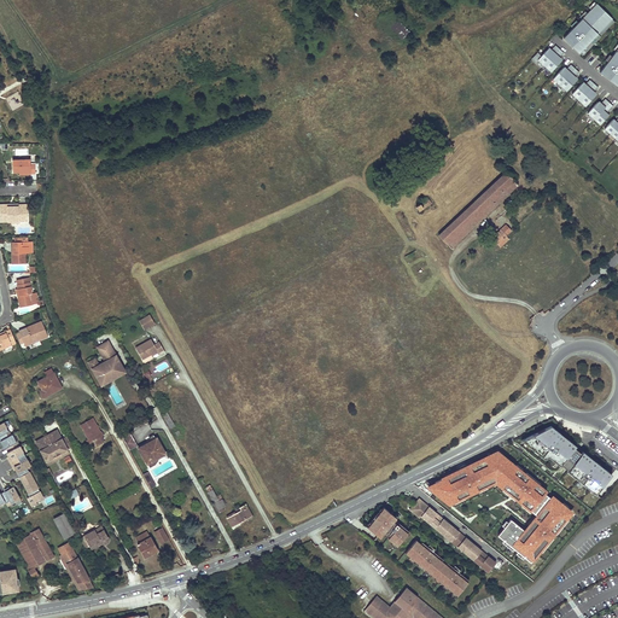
[(592,40),(611,19),(612,19),(596,4),(563,38),(578,53),(578,52),(587,44),(583,41),(588,36),(592,40)]
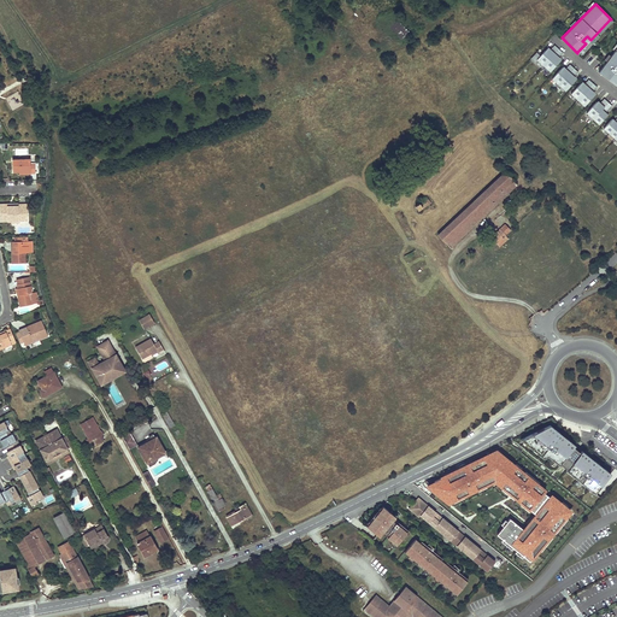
[(580,54),(612,22),(610,19),(591,40),(587,36),(582,41),(586,43),(577,52),(580,54)]
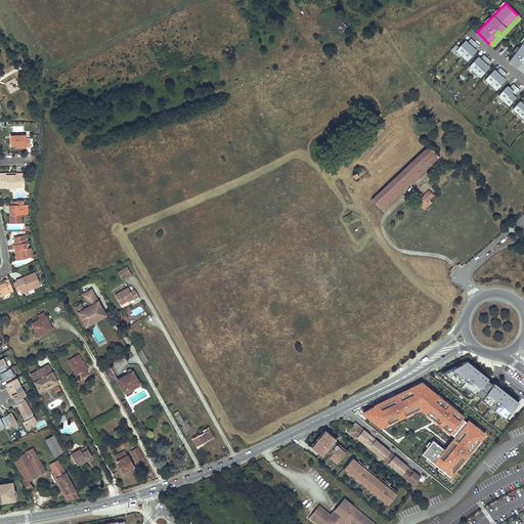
[(341,34),(347,28),(337,17),(331,25),(341,34)]
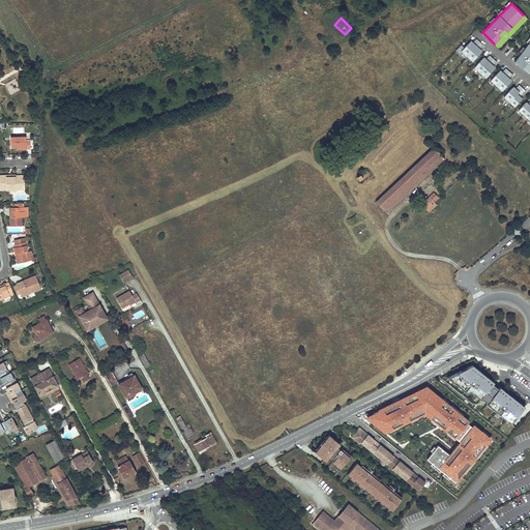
[(478,51),(482,46),(475,38),(471,43),(470,46),(467,43),(463,48),(460,45),(454,50),(459,54),(461,52),(472,61),(479,54),(476,52),(478,51)]
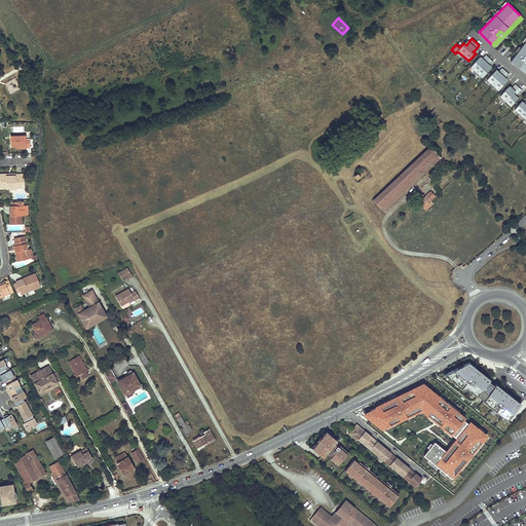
[(525,70),(525,40),(520,48),(521,49),(518,53),(517,52),(510,62),(524,73),(525,73),(525,70)]
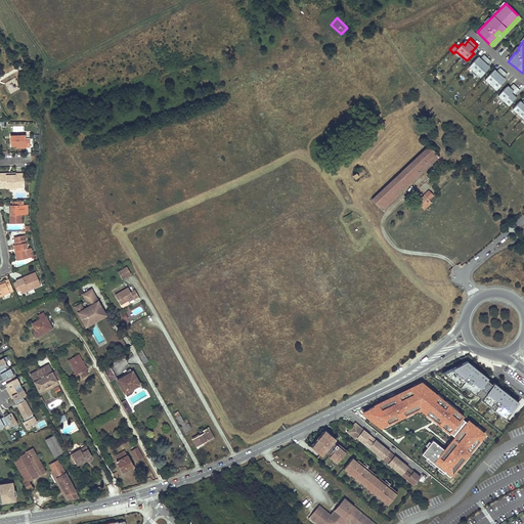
[(485,67),(490,61),(483,54),(479,59),(477,61),(475,59),(468,67),(479,78),(486,70),(484,68),(485,67)]
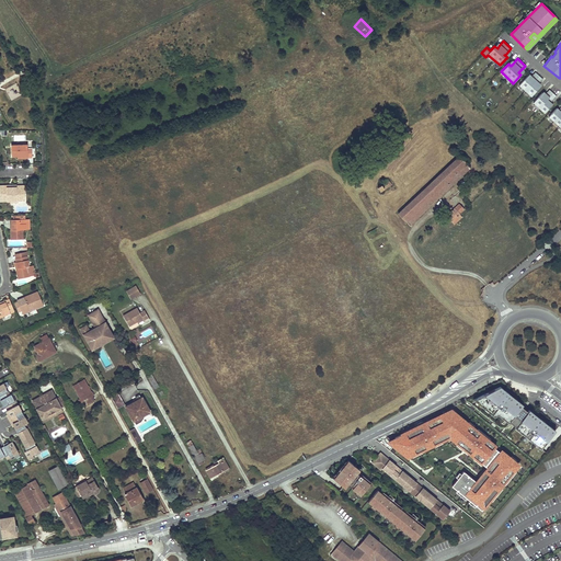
[(537,84),(542,79),(535,72),(530,78),(528,79),(526,78),(518,86),(530,96),(538,89),(536,87),(537,84)]
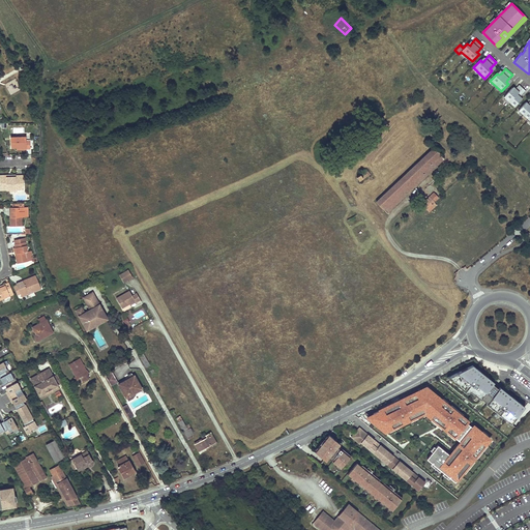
[(5,83),(9,94),(21,91),(17,79),(5,83)]
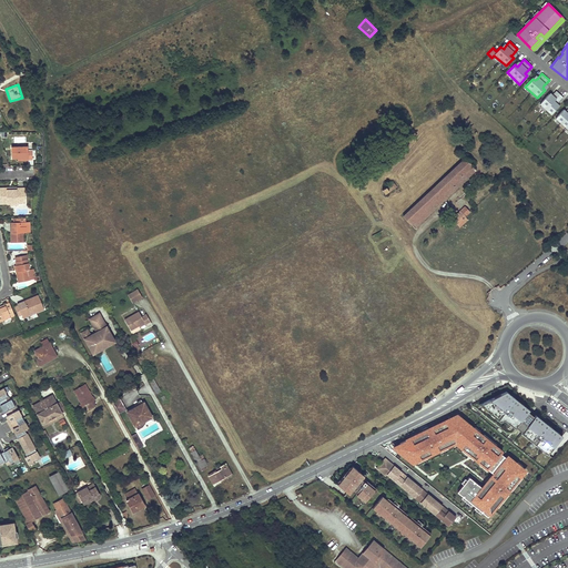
[(559,105),(557,104),(563,98),(555,91),(550,97),(549,98),(546,95),(539,104),(550,114),(559,105)]
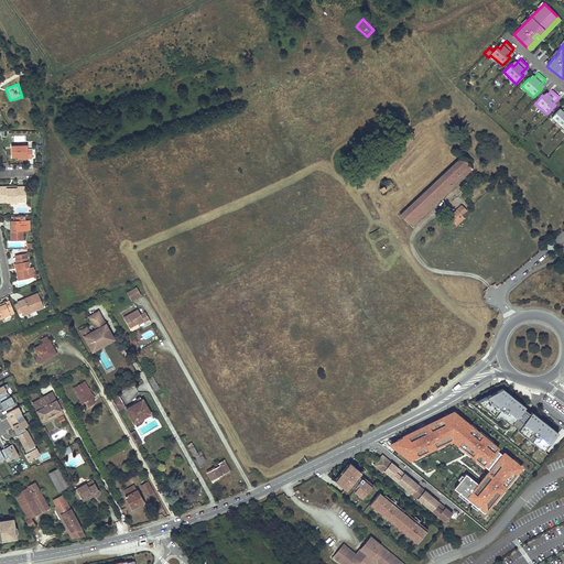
[(563,130),(563,107),(561,110),(559,109),(551,118),(563,130)]
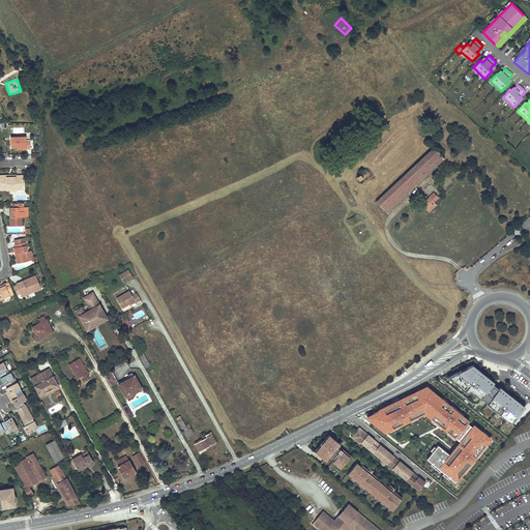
[(26,149),(31,149),(30,140),(26,140),(26,137),(11,137),(11,147),(21,147),(26,147),(26,149)]
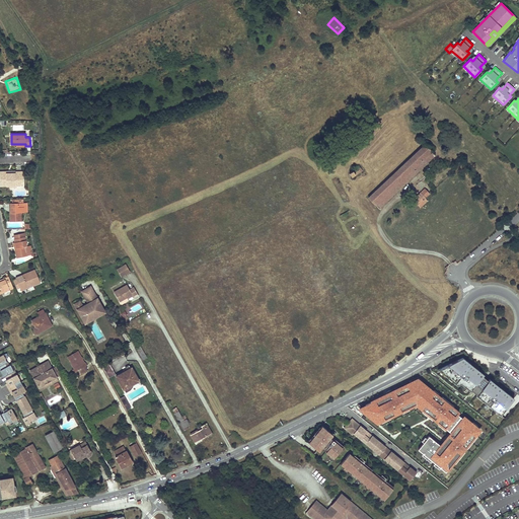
[(369,198),(374,203),(378,208),(435,155),(425,144),(369,198)]
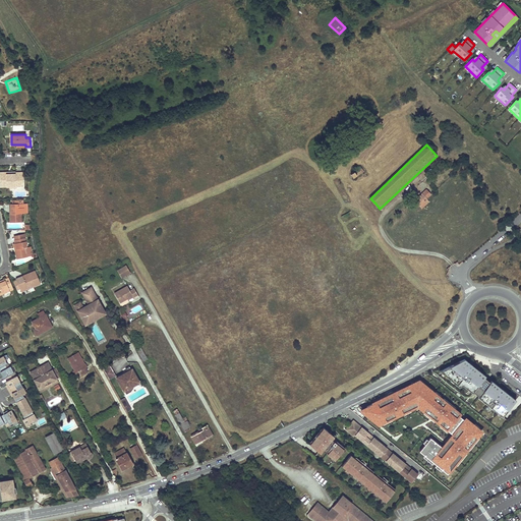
[(360,166),(359,167),(358,167),(359,169),(351,174),(353,177),(363,171),(360,166)]
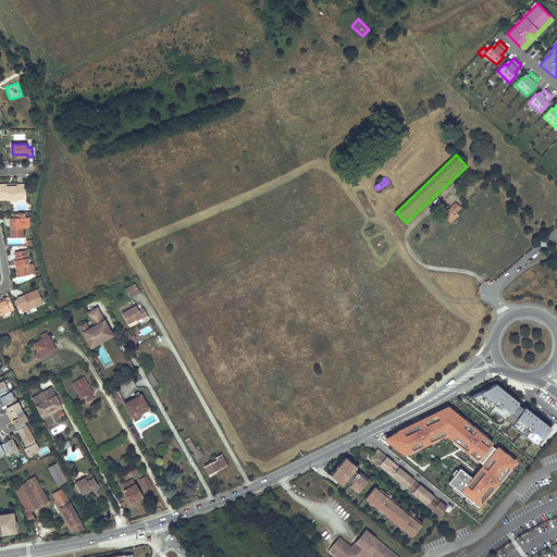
[(25,192),(25,185),(17,185),(17,186),(9,186),(9,184),(0,184),(0,200),(11,199),(17,199),(22,199),(22,193),(25,192)]
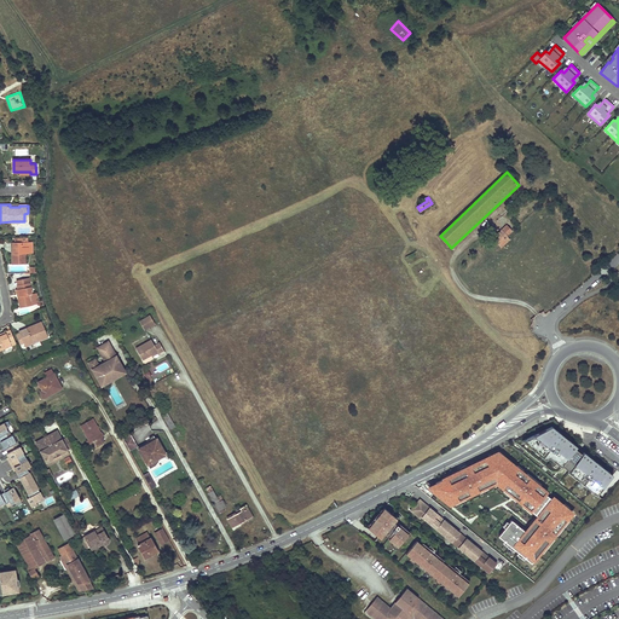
[(498,236),(497,237),(501,241),(504,244),(509,239),(507,237),(505,236),(510,232),(505,227),(497,235),(498,236)]
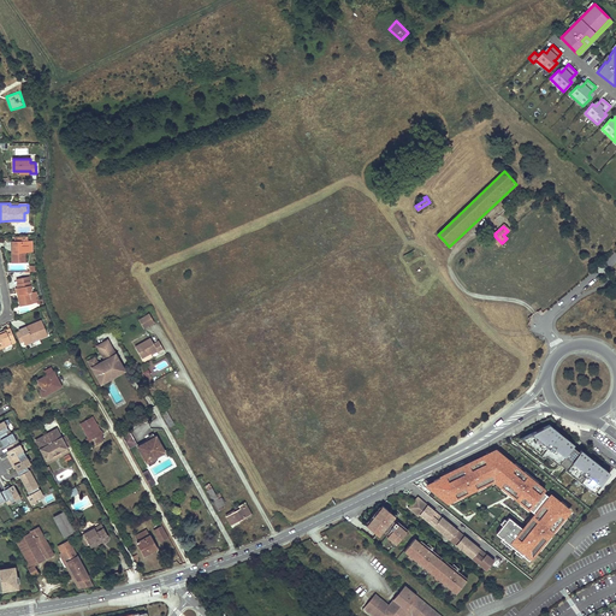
[(15,253),(12,253),(13,262),(27,262),(25,253),(29,252),(29,236),(15,237),(15,241),(13,241),(15,253)]
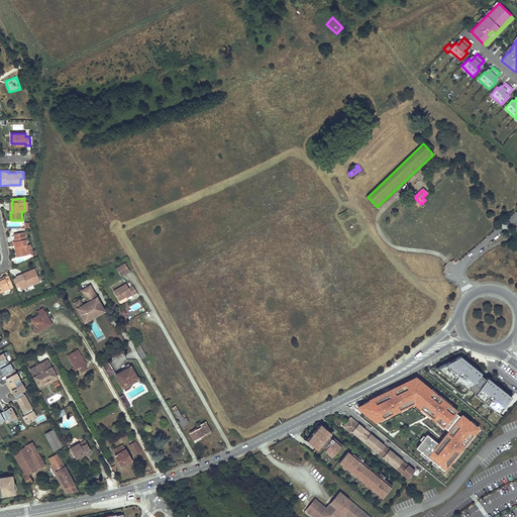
[(27,245),(25,239),(14,241),(13,241),(16,257),(32,253),(30,244),(27,245)]
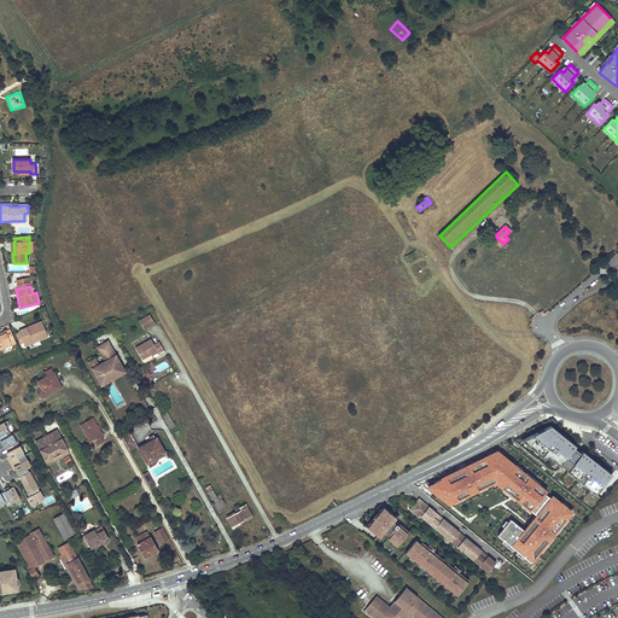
[(153,325),(150,316),(140,322),(145,330),(153,325)]
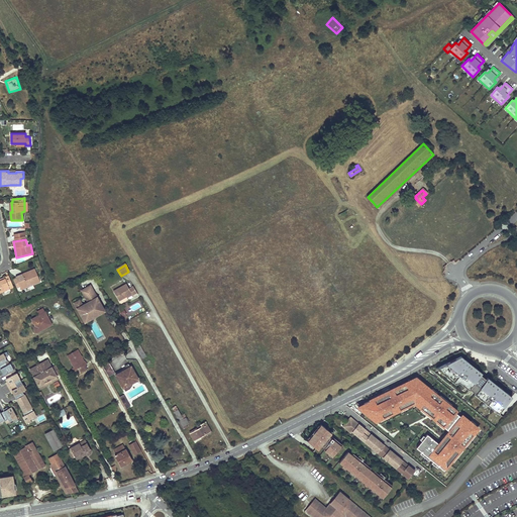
[(35,268),(16,276),(17,277),(14,279),(17,287),(20,285),(22,289),(29,286),(31,290),(35,287),(34,284),(41,281),(35,268)]
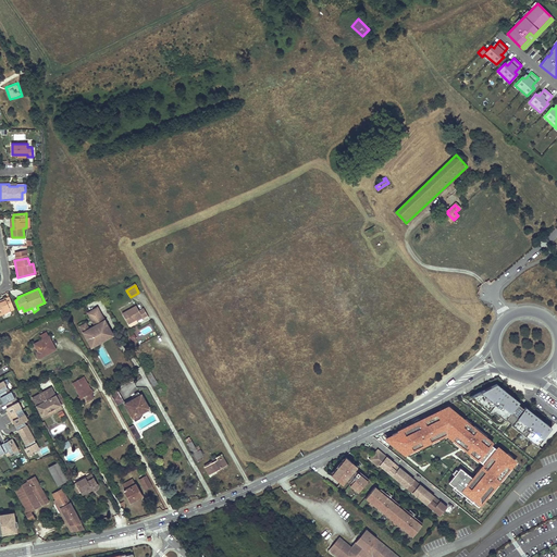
[(0,316),(14,310),(9,297),(4,299),(5,301),(0,302),(0,316)]
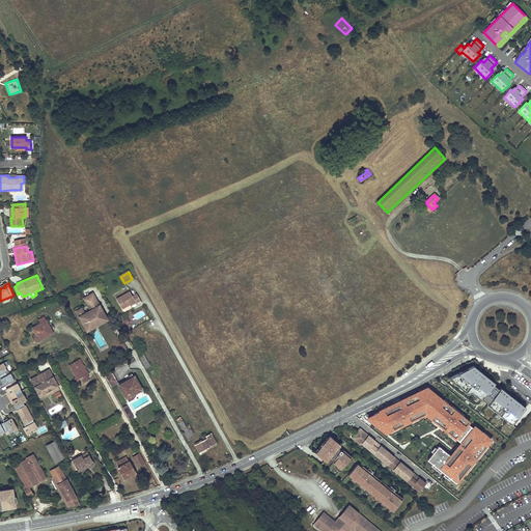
[(135,301),(136,302),(136,303),(140,301),(136,295),(132,297),(130,291),(117,299),(122,308),(124,311),(132,307),(130,304),(135,301)]
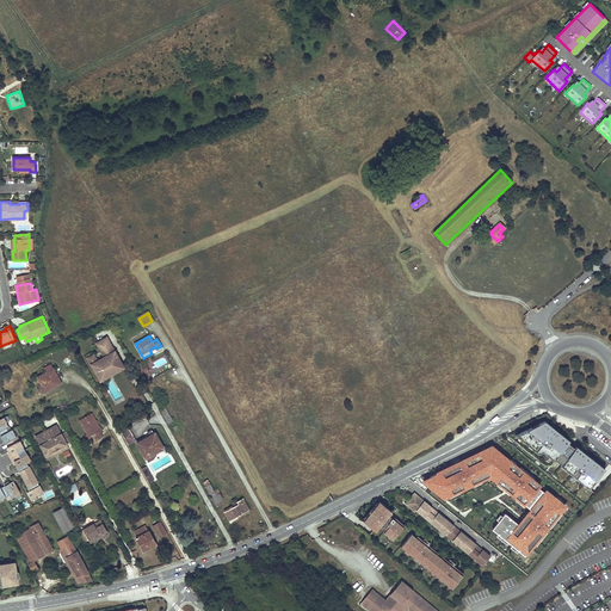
[(94,356),(88,358),(98,376),(121,364),(117,356),(115,358),(112,353),(115,352),(107,338),(97,344),(102,351),(105,358),(98,362),(94,356)]
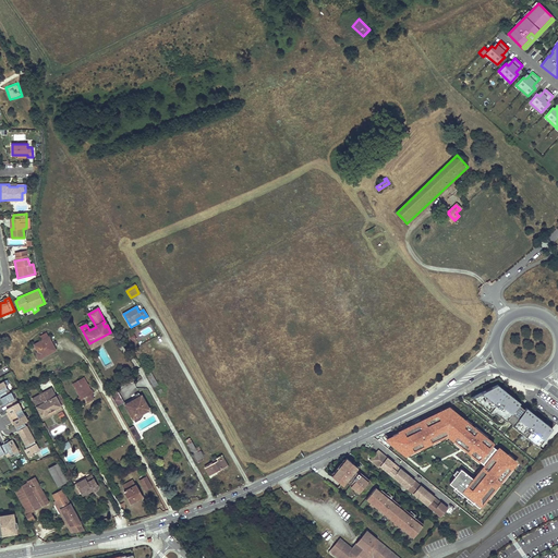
[(110,332),(89,343),(92,348),(112,337),(110,332)]
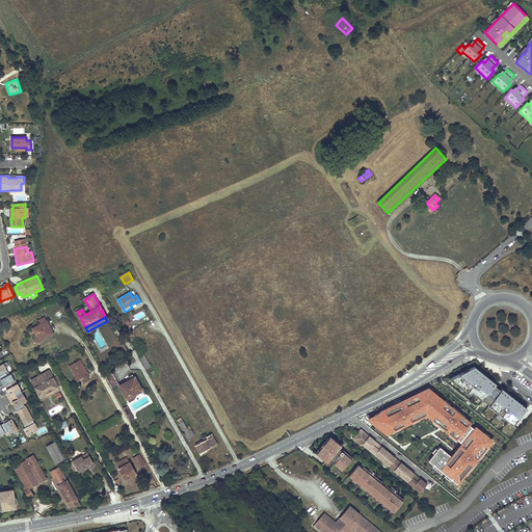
[(42,324),(37,326),(33,328),(36,336),(35,337),(37,342),(53,334),(45,318),(40,321),(42,324)]
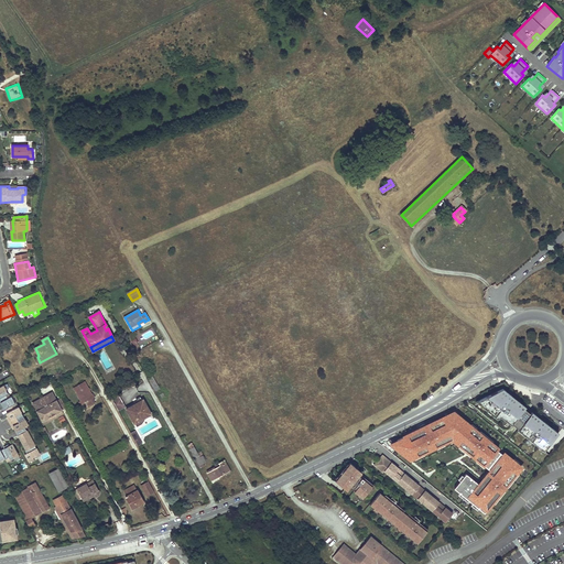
[(153,376),(148,378),(155,391),(160,388),(153,376)]
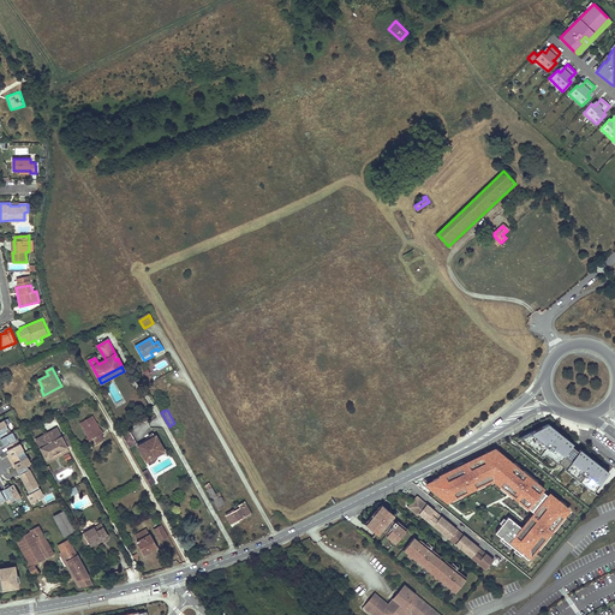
[(79,423),(83,430),(88,437),(84,439),(87,443),(94,440),(101,435),(90,417),(79,423)]
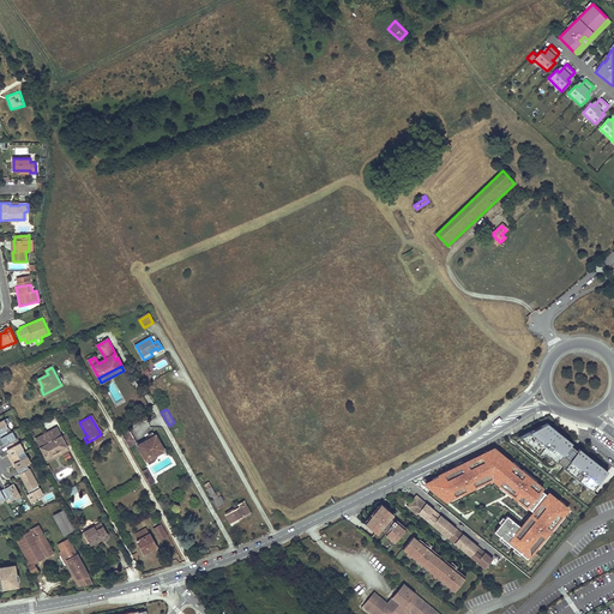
[(6,431),(8,429),(7,426),(11,423),(8,419),(0,422),(0,439),(8,434),(6,431)]
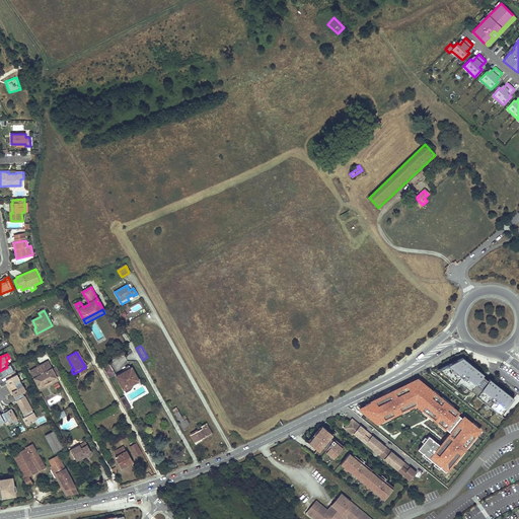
[(471,389),(477,394),(473,398),(498,418),(514,397),(490,378),(489,380),(483,376),(485,374),(463,358),(438,370),(457,384),(460,383),(470,391),(471,389)]
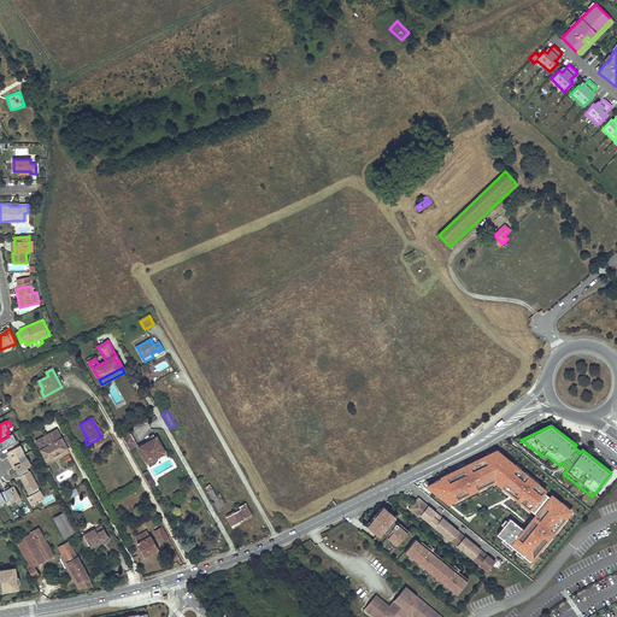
[(63,440),(57,430),(47,435),(48,438),(43,441),(45,444),(39,446),(47,460),(57,454),(58,457),(69,451),(68,448),(63,440)]
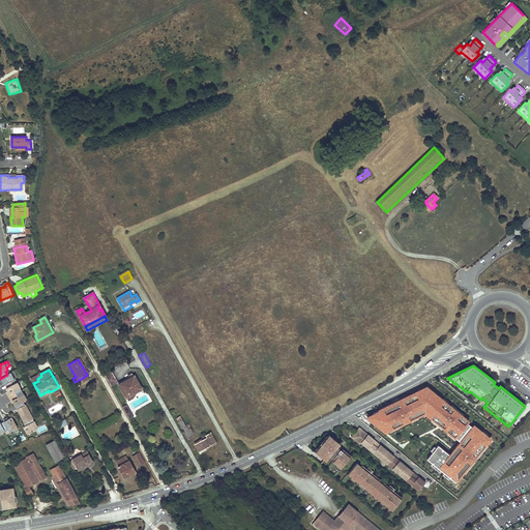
[(116,379),(111,371),(105,375),(109,383),(116,379)]
